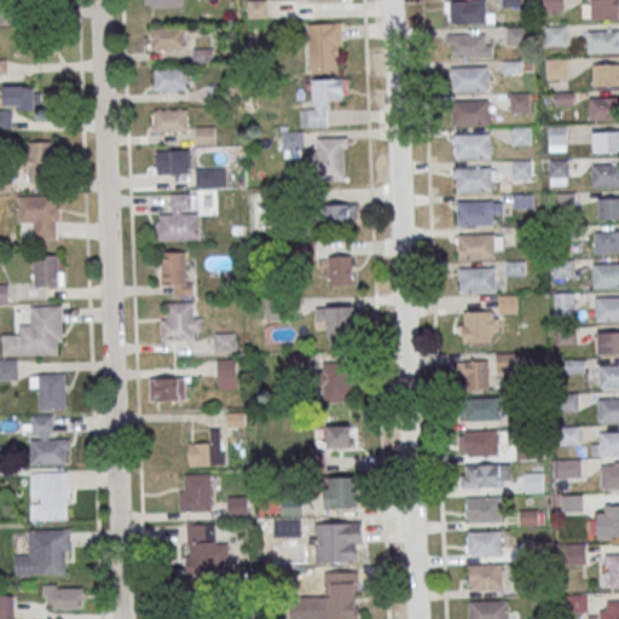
[(267,0),(248,0),(248,16),(267,16),(267,0)]
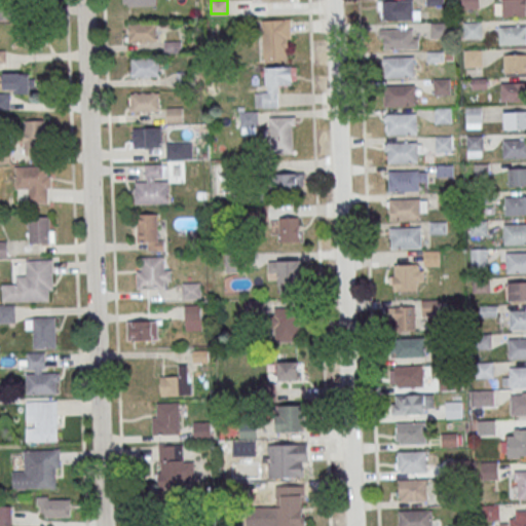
[(382,0),(413,0),(413,20),(382,21),(382,0)]
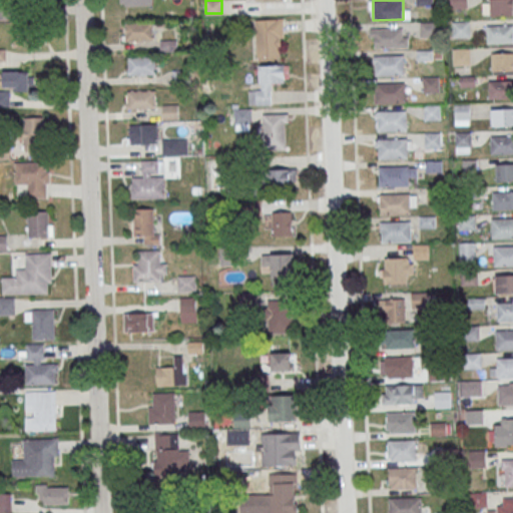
[(450,0),(467,0),(468,8),(450,8),(450,0)]
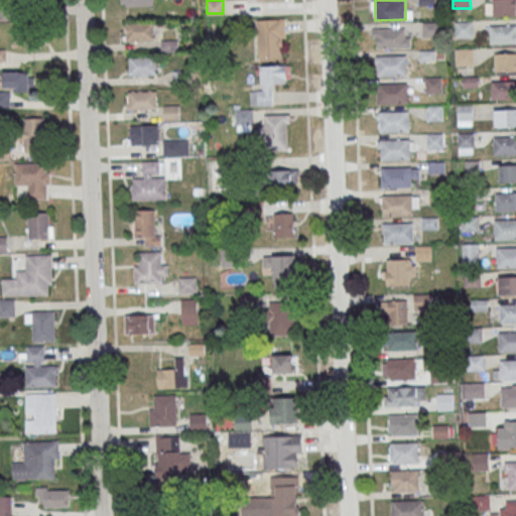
[(515,0),(485,0),(486,14),(515,14),(515,0)]
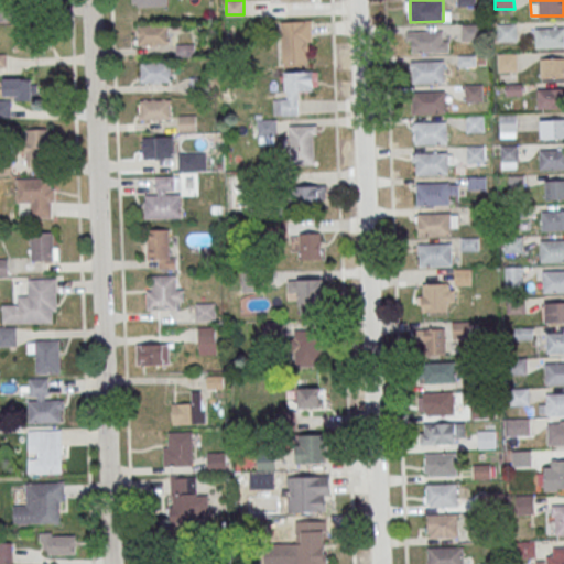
[(0,20),(11,20),(11,11),(0,10),(0,20)]
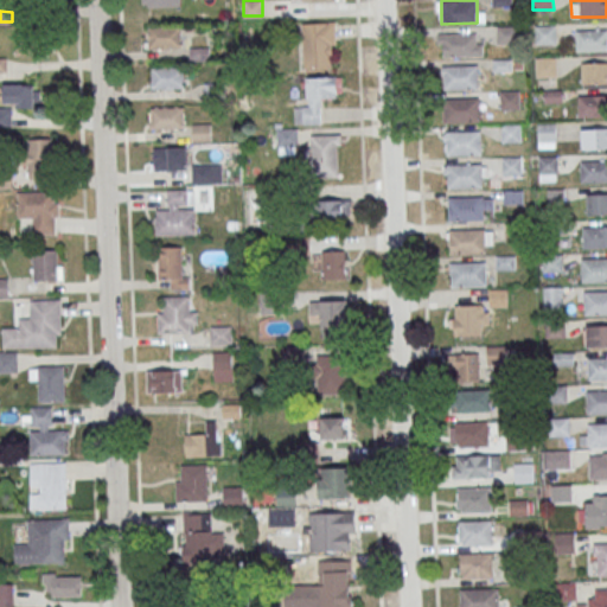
[(336,21),(302,21),(302,65),(336,65),(336,21)]
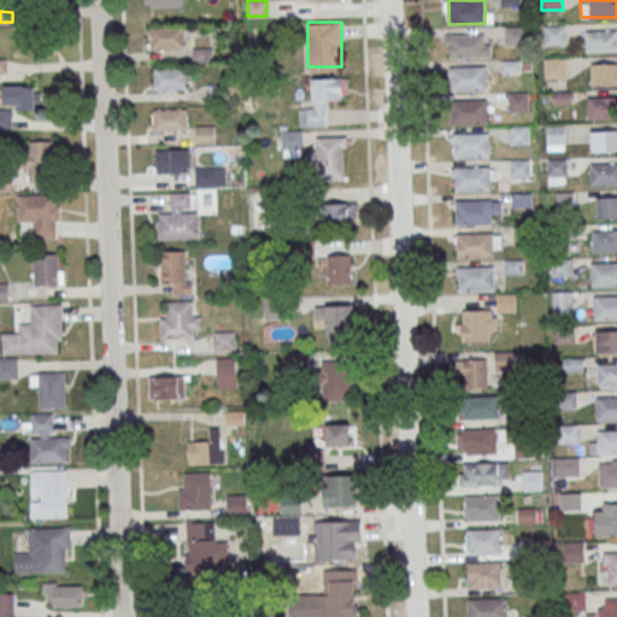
[(505,27),(526,25),(527,43),(505,45),(505,27)]
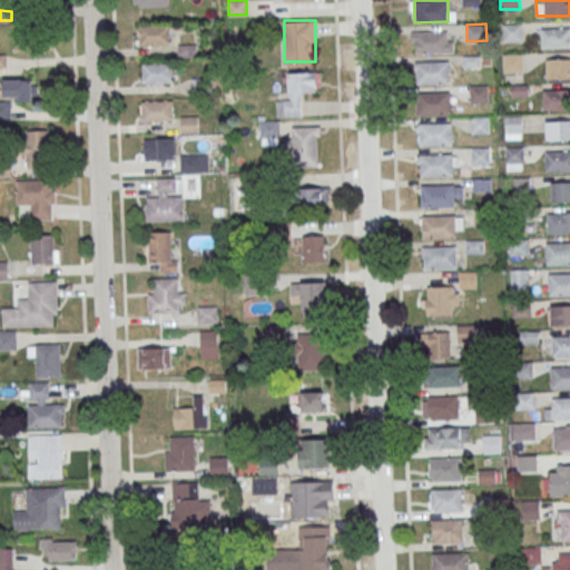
[(502,23),(522,23),(522,40),(503,40),(502,23)]
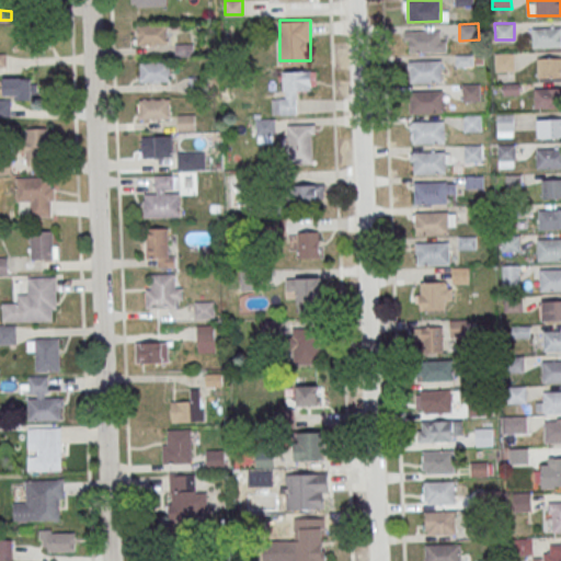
[(167,24),(137,24),(137,44),(167,44),(167,24)]
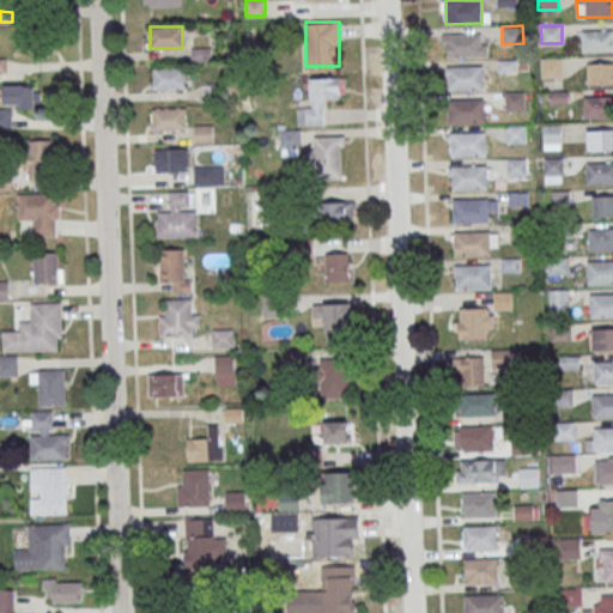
[(581,31),(612,30),(612,52),(582,52),(581,31)]
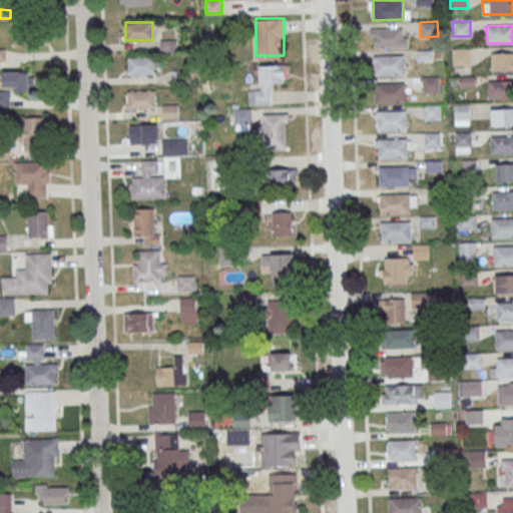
[(33,47),(33,28),(13,28),(13,47),(33,47)]
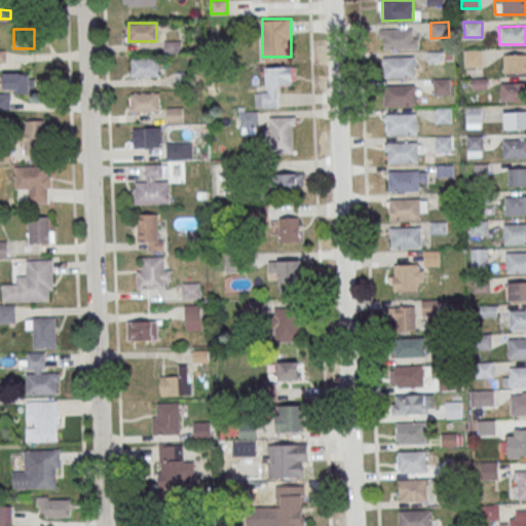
[(379,29),(413,29),(413,38),(419,38),(419,48),(383,49),(383,37),(379,38),(379,29)]
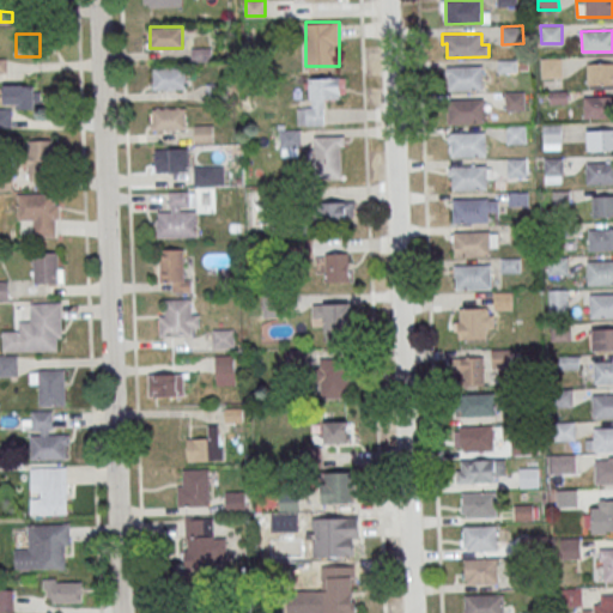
[(541,59),(562,58),(563,76),(541,77),(541,59)]
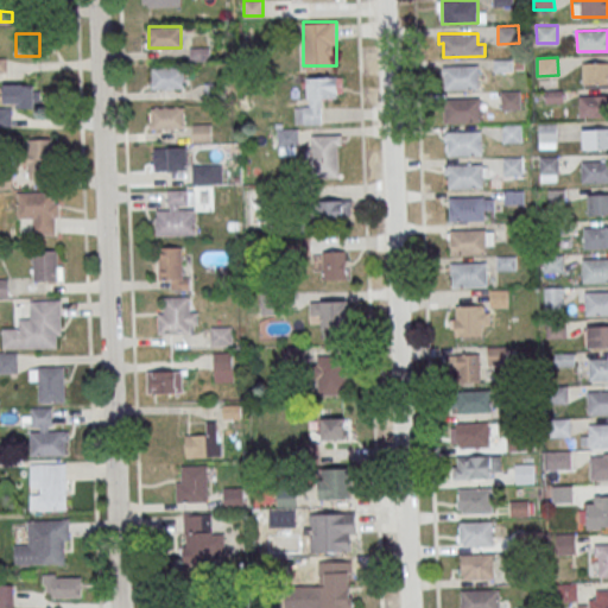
[(582,63),(607,62),(607,83),(582,83),(582,63)]
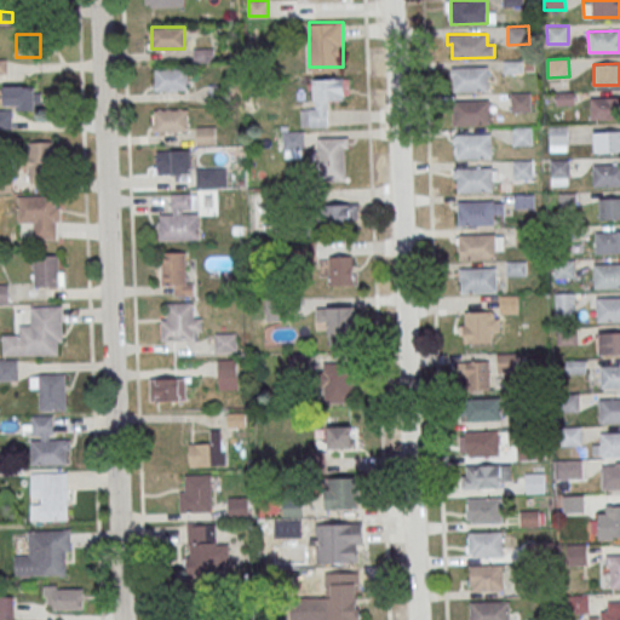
[(453,67),(489,67),(489,91),(453,91),(453,67)]
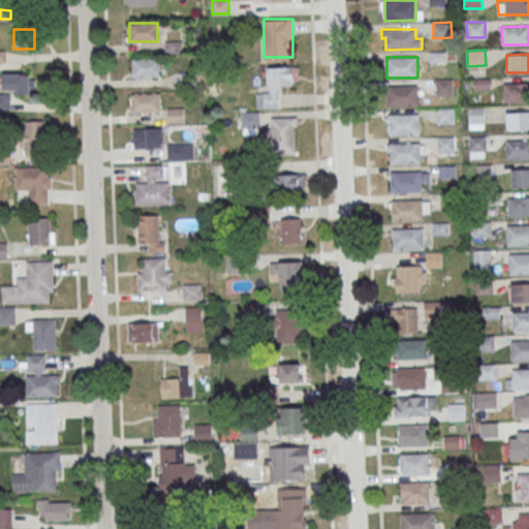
[(160,58),(131,58),(131,76),(160,76),(160,58)]
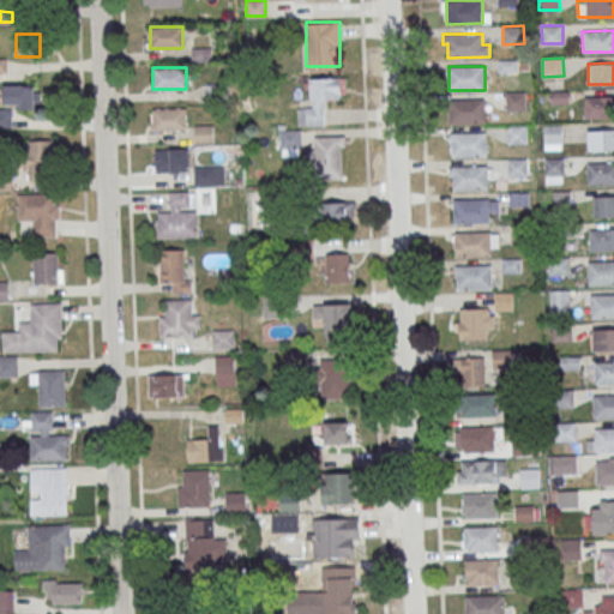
[(298,125),(326,126),(326,100),(344,100),(344,78),(311,77),(311,107),(298,107),(298,125)]
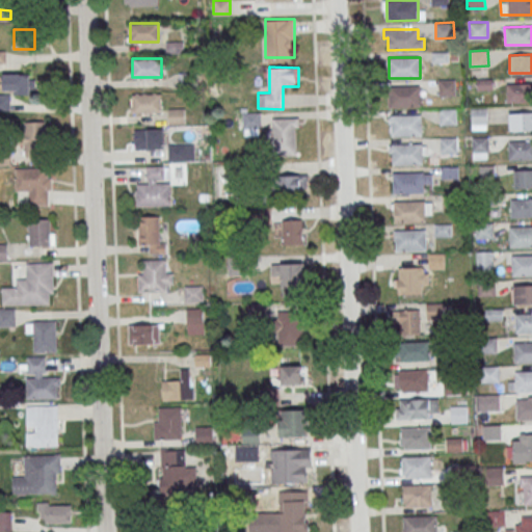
[(0,109),(9,110),(9,95),(34,95),(34,74),(4,74),(4,94),(0,94),(0,109)]
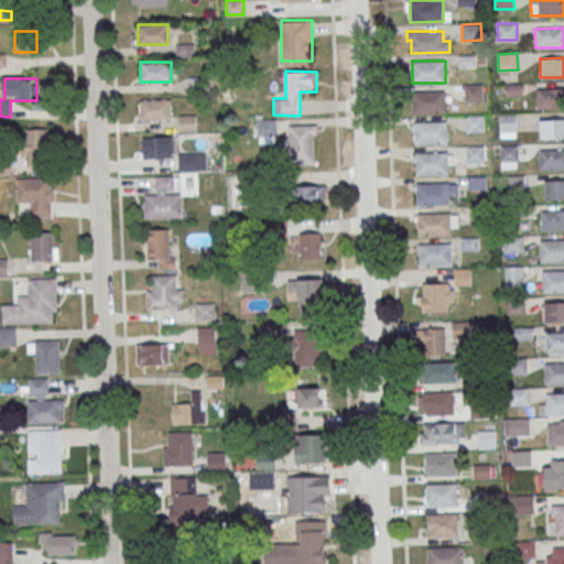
[(464,84),(484,84),(484,100),(465,100),(464,84)]
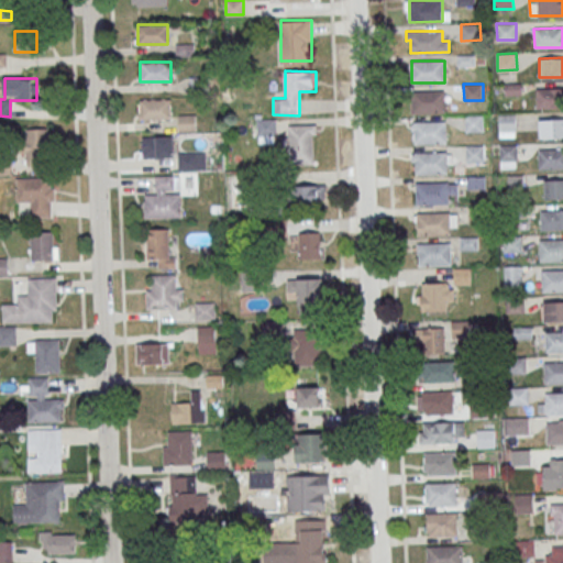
[(537,89),(562,88),(562,108),(537,108),(537,89)]
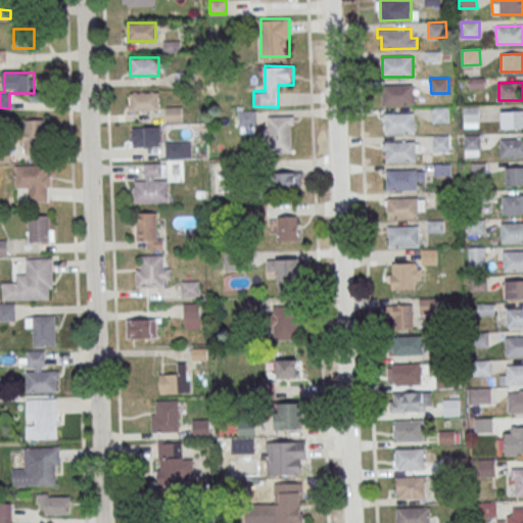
[(382,85),(413,84),(413,104),(382,105),(382,85)]
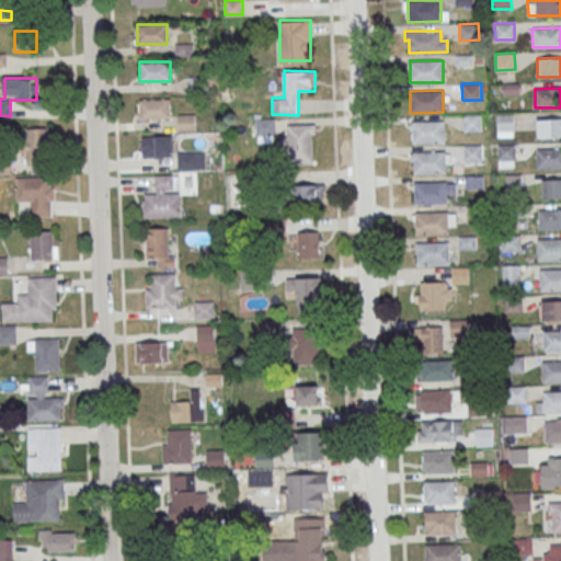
[(137,99),(137,119),(170,119),(170,99),(137,99)]
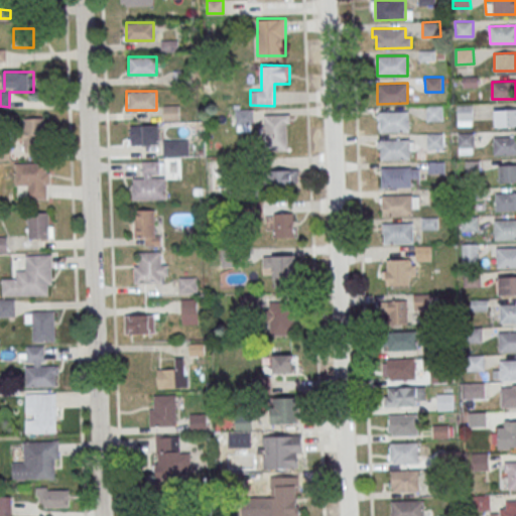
[(457,105),(474,104),(475,119),(457,120),(457,105)]
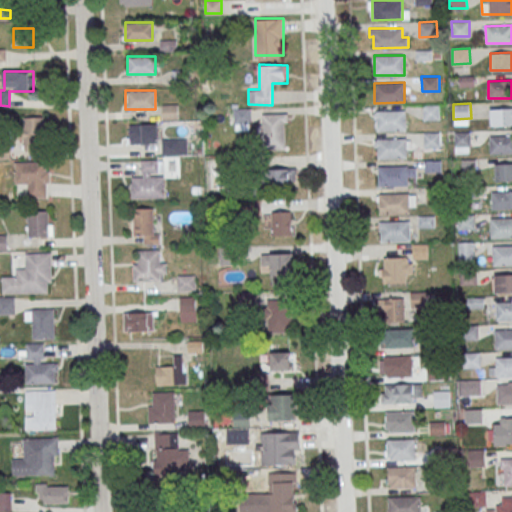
[(178,119),(178,104),(163,104),(163,119),(178,119)]
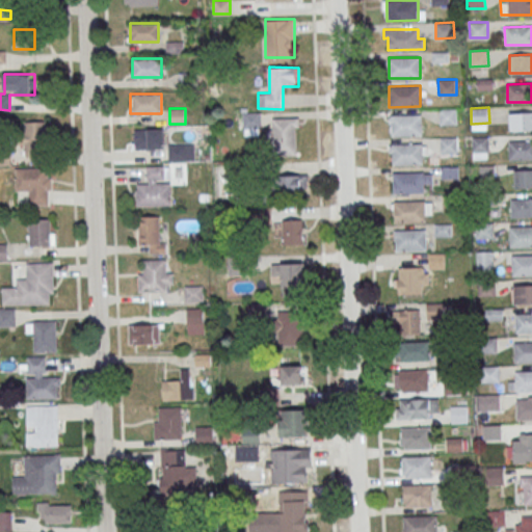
[(439,109),(456,109),(457,124),(439,125),(439,109)]
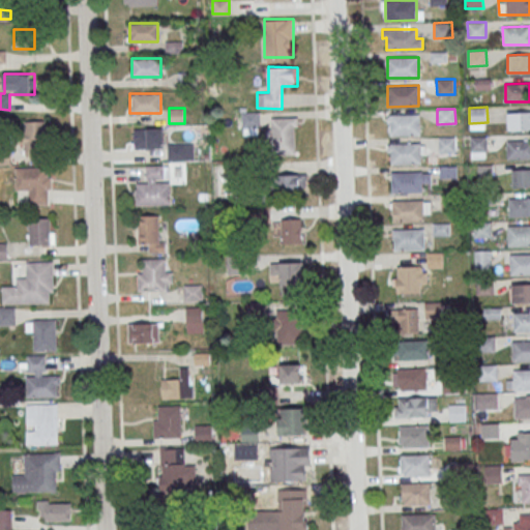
[(242,135),(260,135),(260,112),(242,112),(242,135)]
